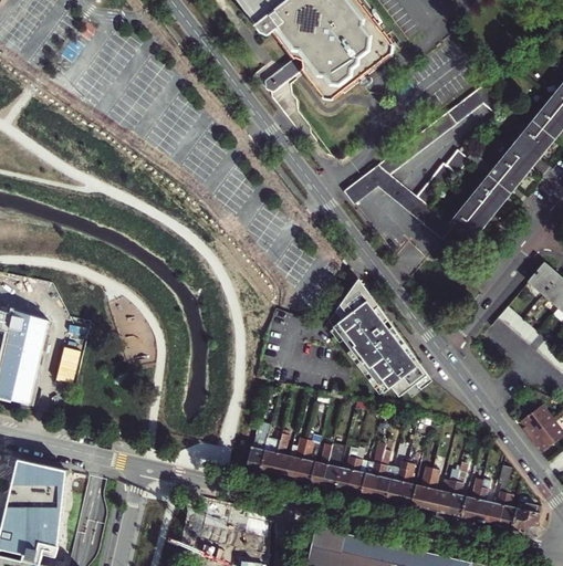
[(244,0),(261,19),(258,22),(264,30),(272,32),(293,59),(290,62),(289,70),(296,70),(300,66),(323,95),(333,96),(392,49),(392,39),(360,0),(244,0)]
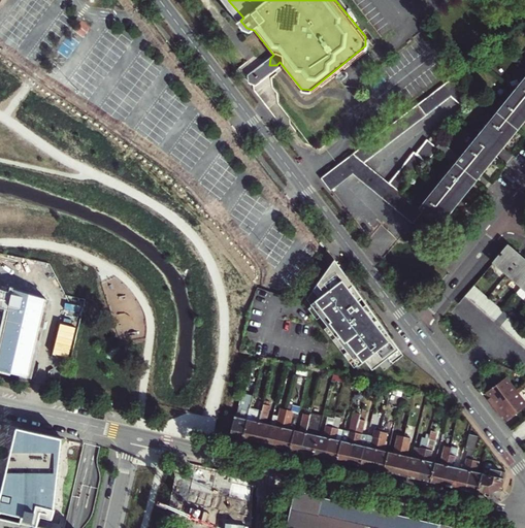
[(269,65),(270,58),(248,76),(247,83),(254,83),(276,65),(269,65)]
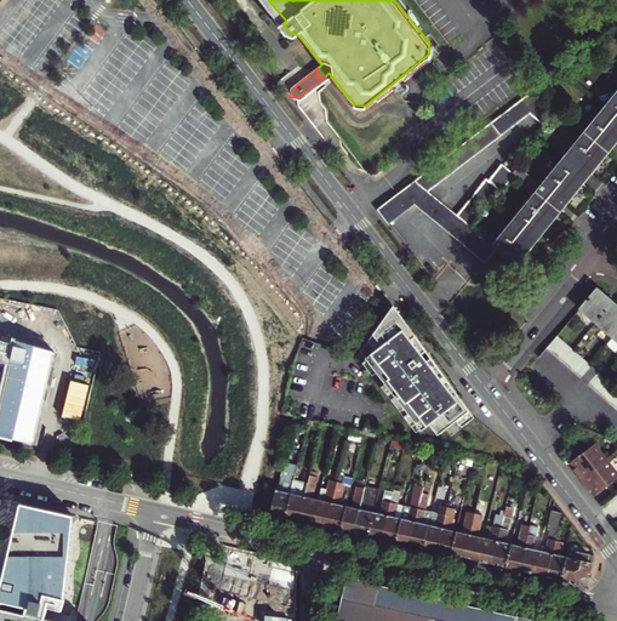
[(493,246),(513,262),(616,131),(616,80),(538,180),(518,164),(512,171),(532,188),(489,243),(493,246)]
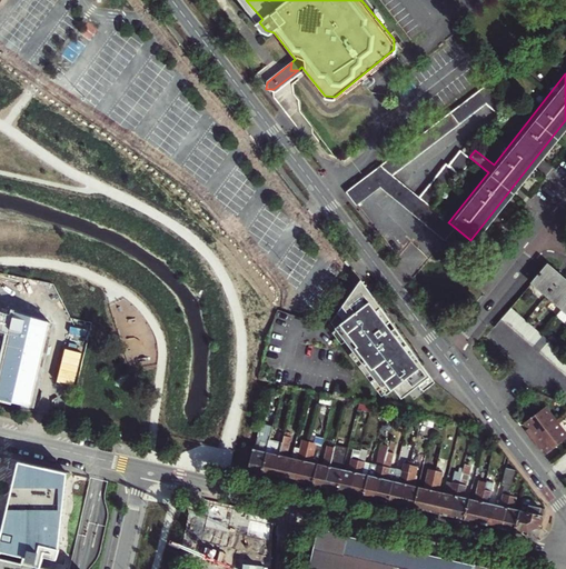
[(476,107),(483,101),(494,89),(484,80),(467,93),(476,107)]
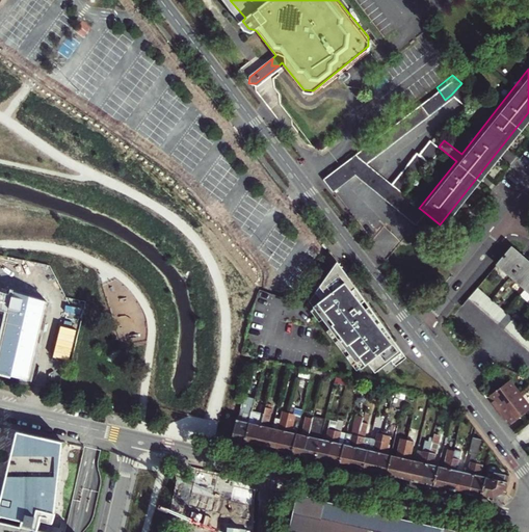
[(451,95),(457,99),(468,88),(461,83),(451,95)]
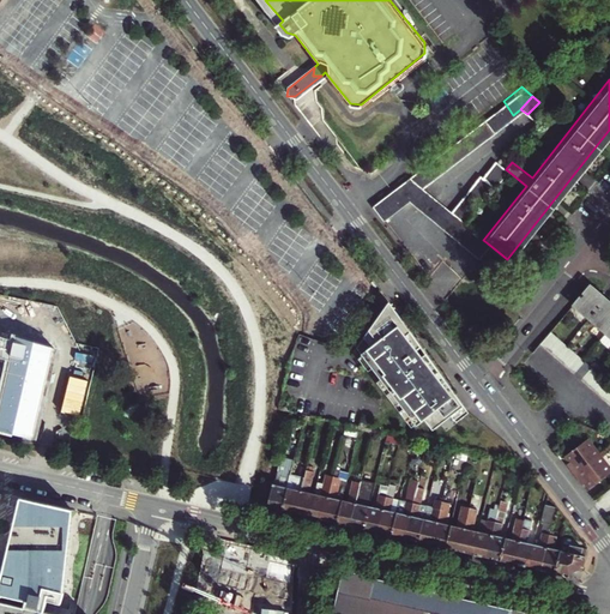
[(506,121),(513,115),(503,101),(495,107),(506,121)]
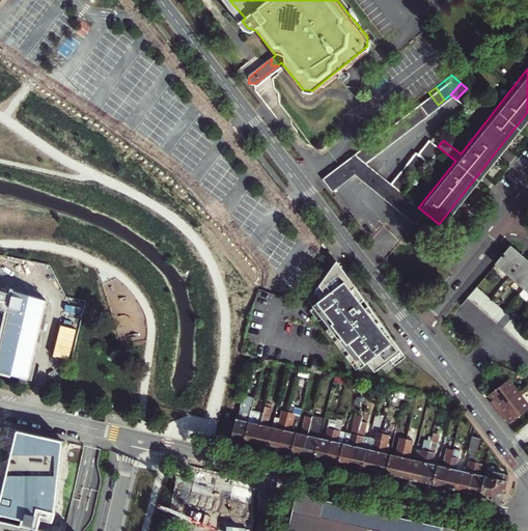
[(472,92),(467,88),(456,99),(463,104),(472,92)]
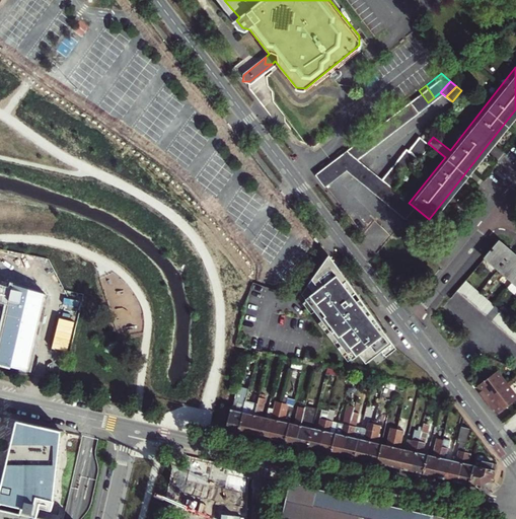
[(422,106),(428,102),(419,90),(413,95),(422,106)]
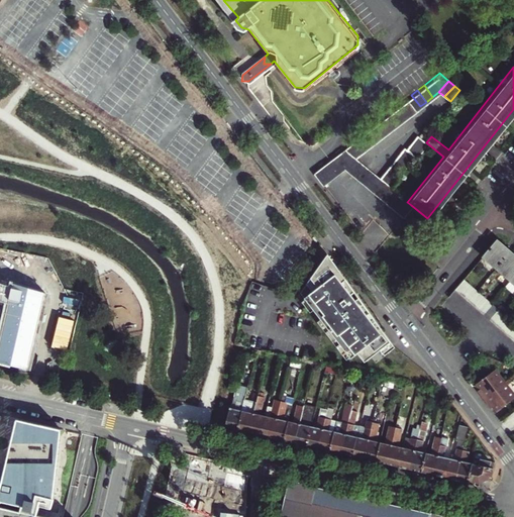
[(420,106),(411,95),(405,100),(414,111),(420,106)]
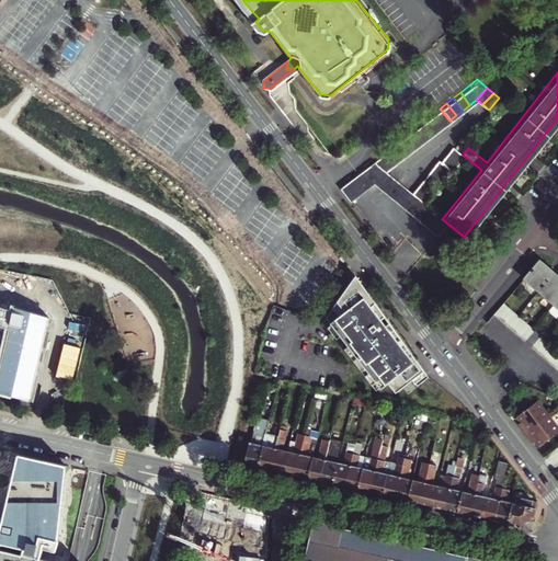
[(450,121),(440,109),(433,113),(443,125),(450,121)]
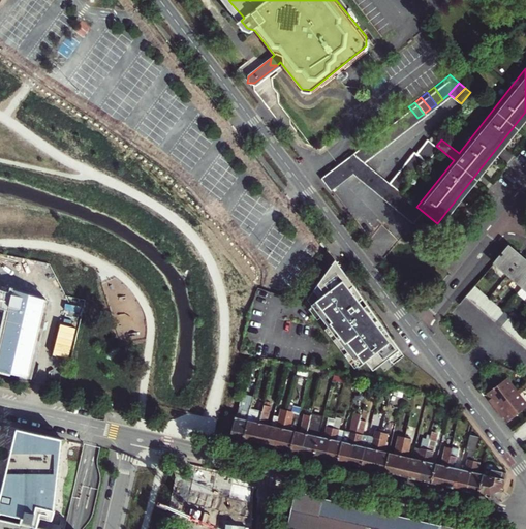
[(408,106),(403,111),(412,123),(418,118),(408,106)]
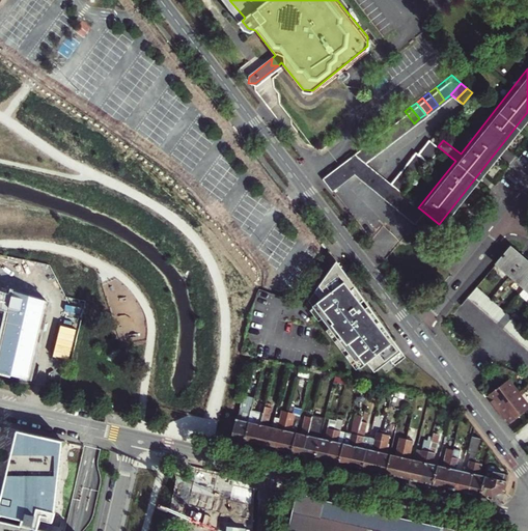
[(414,123),(405,111),(398,116),(407,129),(414,123)]
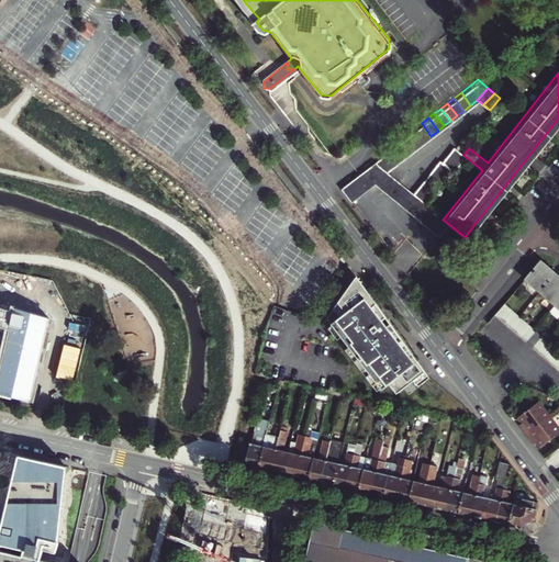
[(431,136),(422,123),(415,127),(425,141),(431,136)]
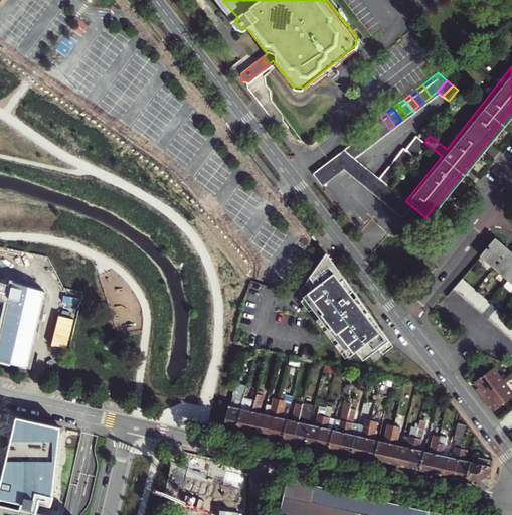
[(389,129),(380,117),(374,122),(383,133),(389,129)]
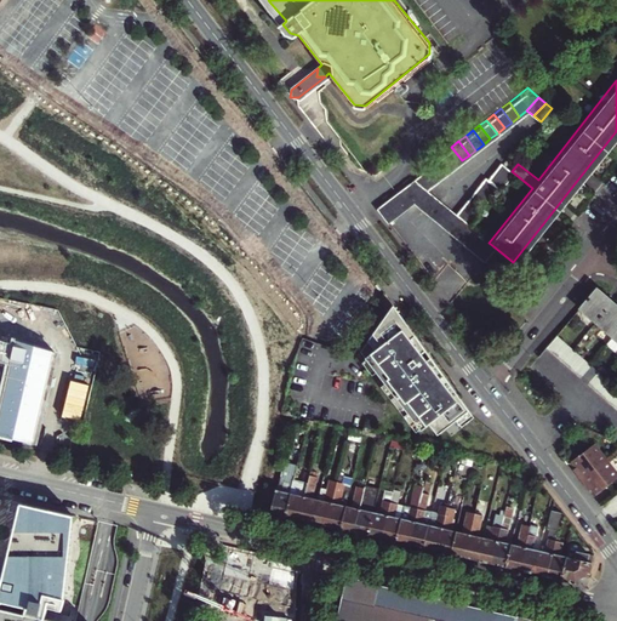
[(462,160),(451,147),(445,152),(455,166),(462,160)]
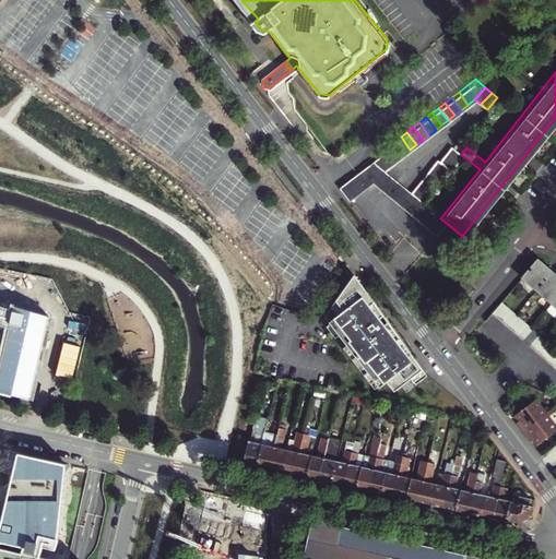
[(401,137),(394,142),(404,154),(410,150),(401,137)]
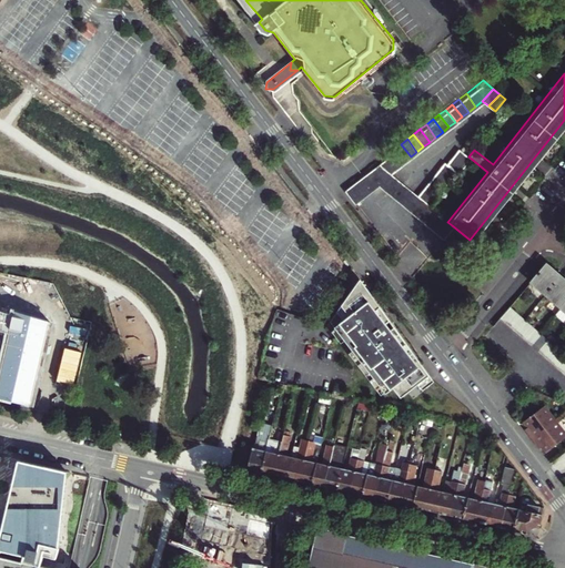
[(411,156),(401,144),(394,150),(404,162),(411,156)]
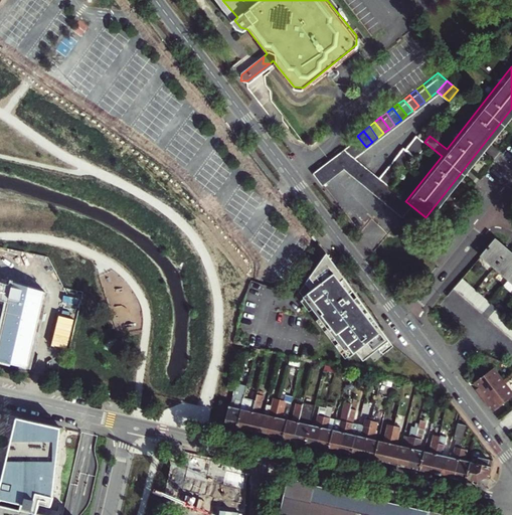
[(413,134),(408,141),(418,149),(424,142),(418,138),(413,134)]
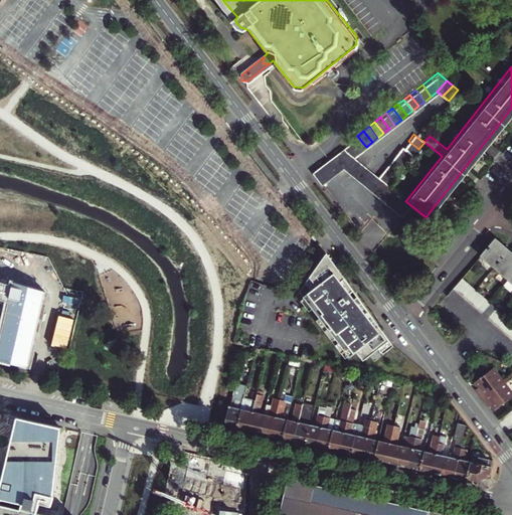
[(366,147),(357,136),(350,141),(359,152),(366,147)]
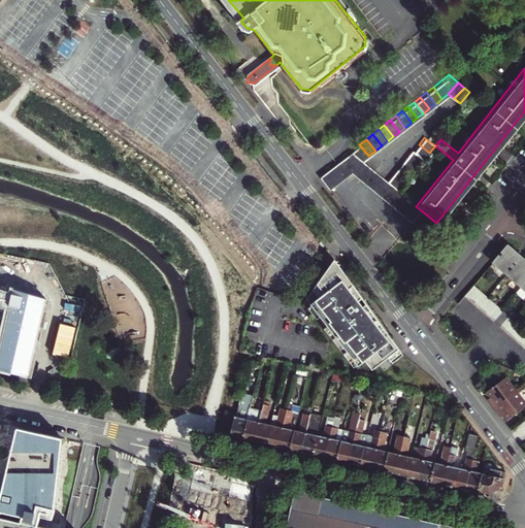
[(368,156),(359,144),(349,152),(359,160),(361,162),(368,156)]
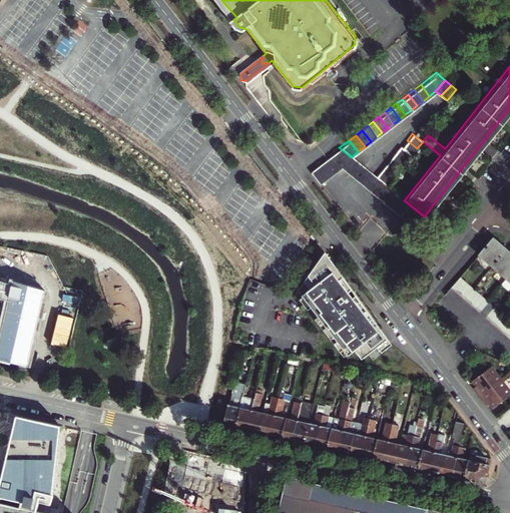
[(401,147),(410,153),(412,154),(417,148),(407,140),(401,147)]
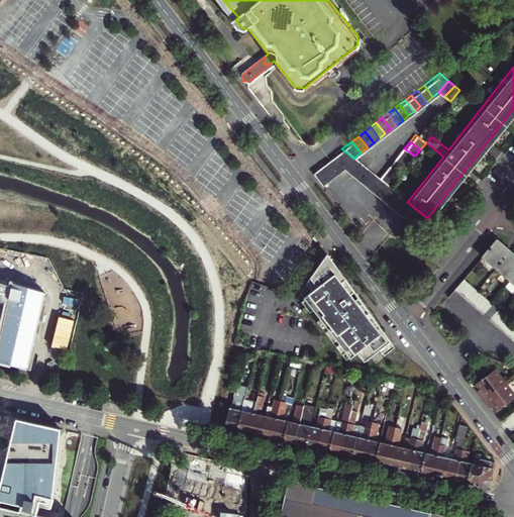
[(403,146),(398,152),(408,161),(413,154),(404,148),(403,146)]
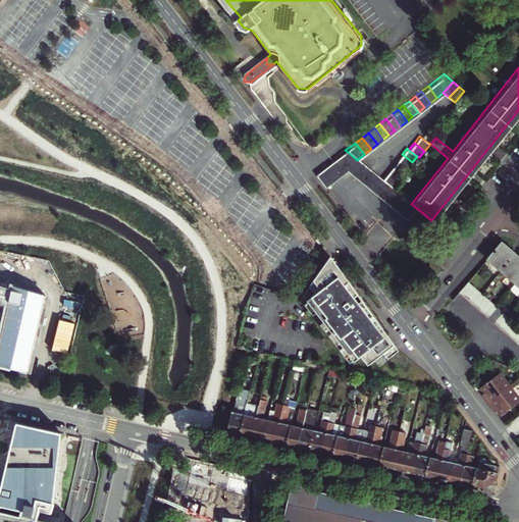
[(346,168),(355,158),(345,150),(332,160),(342,171),(346,168)]
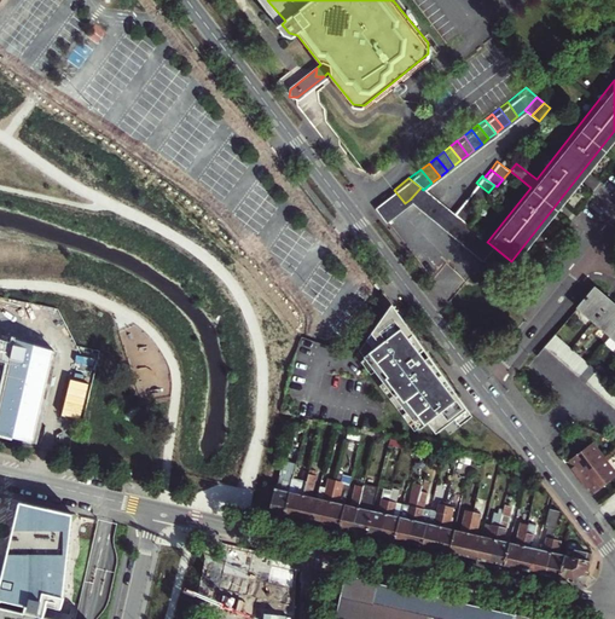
[(476,183),(470,190),(482,200),(488,192),(476,183)]
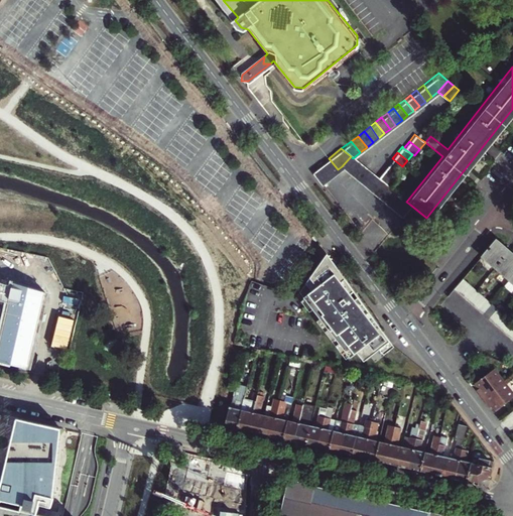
[(342,166),(349,172),(358,161),(353,158),(351,156),(342,166)]
